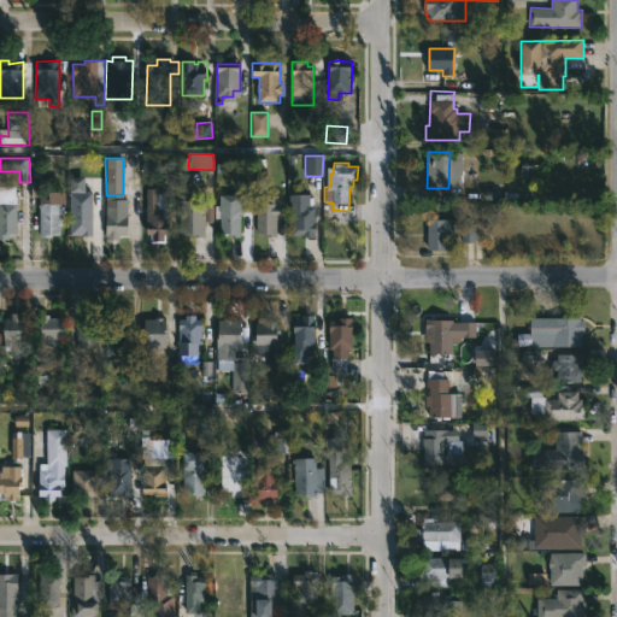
[(244,198),(244,239),(219,238),(219,218),(215,218),(215,211),(219,211),(219,195),(240,195),(240,180),(250,181),(248,198),(244,198)]
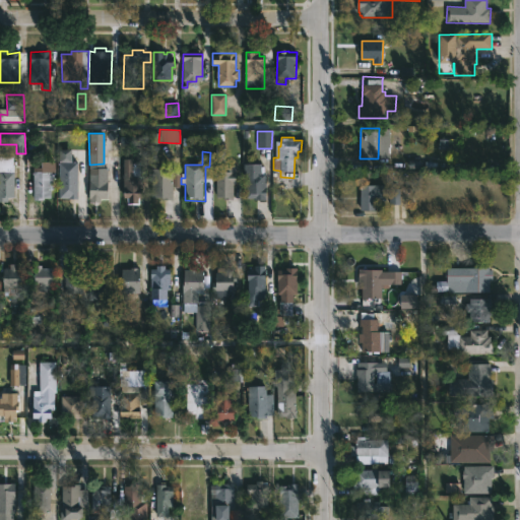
[(72,155),(72,161),(78,161),(78,200),(76,200),(76,203),(68,203),(68,199),(59,199),(60,155),(72,155)]
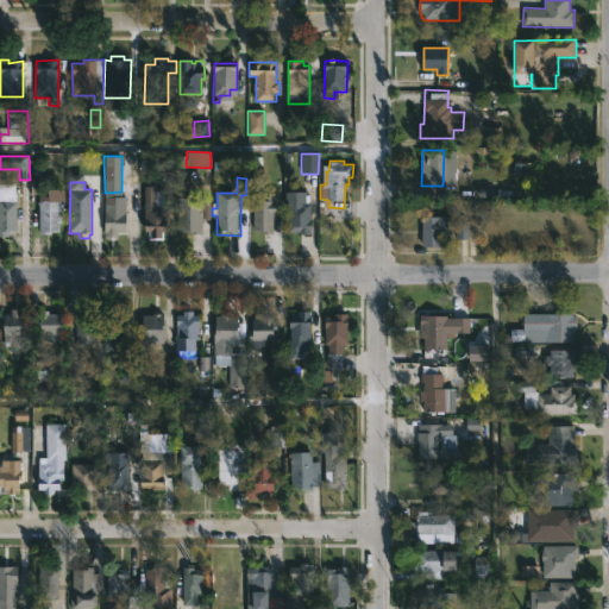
[(0,186),(16,186),(17,232),(10,232),(10,237),(0,237),(0,186)]
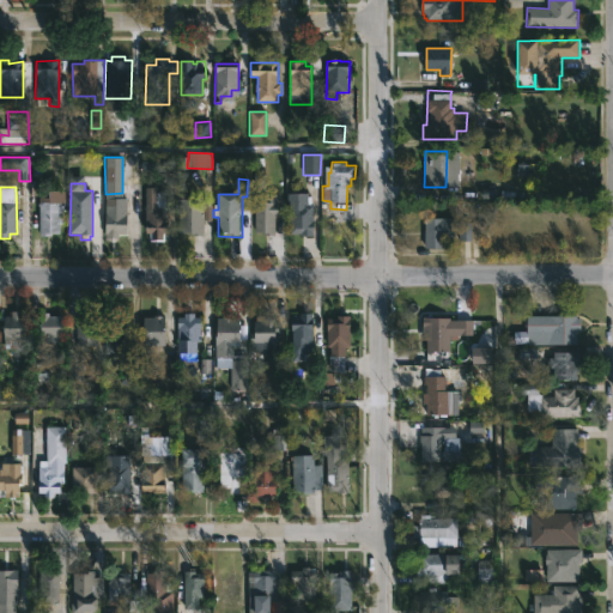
[(169,207),(168,232),(163,232),(163,240),(150,240),(150,234),(145,232),(146,187),(157,187),(157,196),(165,196),(165,207),(169,207)]
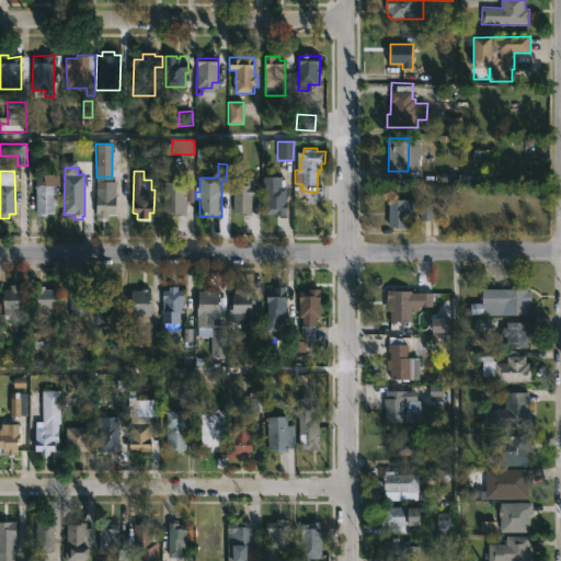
[(283,178),(283,187),(287,187),(287,217),(275,217),(275,214),(265,214),(265,190),(263,190),(263,178),(283,178)]
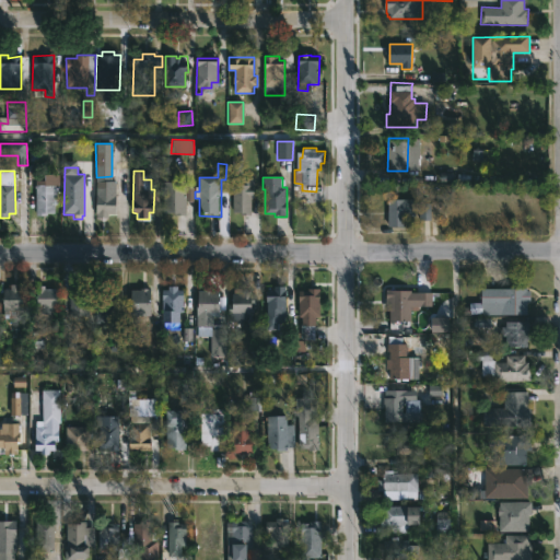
[(254,183),(254,198),(251,198),(251,216),(232,213),(232,191),(228,191),(228,184),(234,184),(234,178),(254,178),(254,183)]
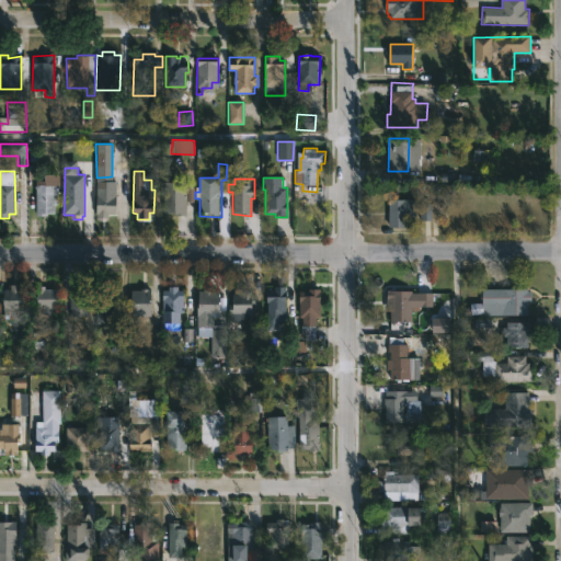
[(106,218),(96,218),(96,182),(116,181),(116,214),(109,214),(109,218),(106,218)]
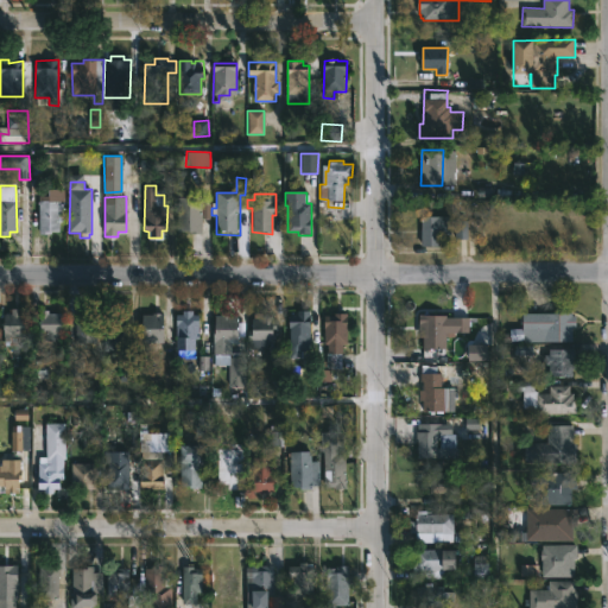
[(191,234),(177,234),(177,197),(203,198),(202,234),(191,234)]
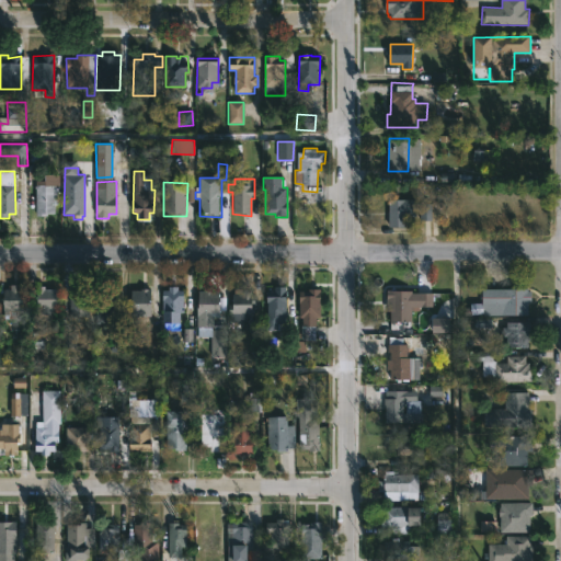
[(37,216),(36,216),(36,185),(58,186),(58,205),(55,205),(55,214),(47,214),(47,216),(37,216)]
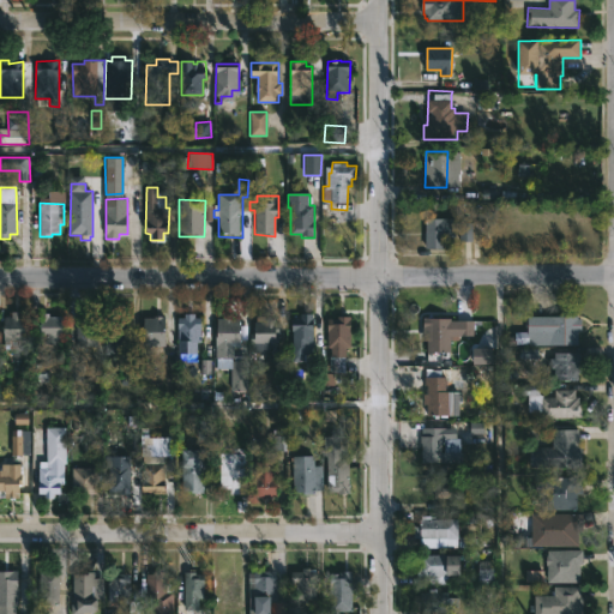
[(457,218),(457,222),(488,222),(488,241),(459,241),(459,230),(456,230),(456,235),(445,235),(445,247),(426,247),(426,218),(457,218)]
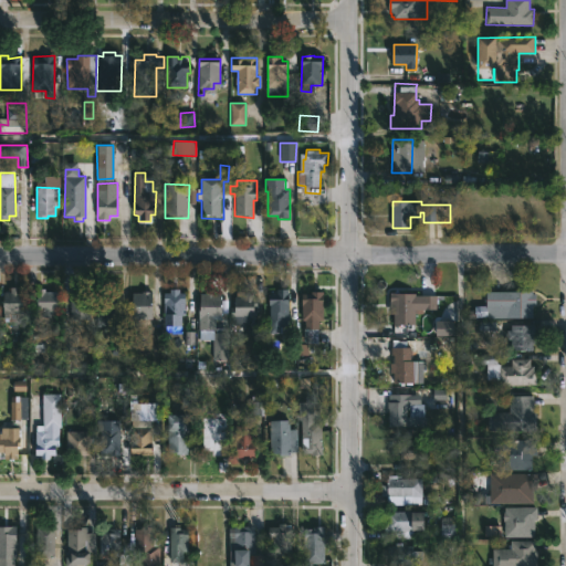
[(19,287),(19,293),(27,293),(25,314),(22,314),(22,323),(4,323),(4,293),(11,293),(11,287),(19,287)]
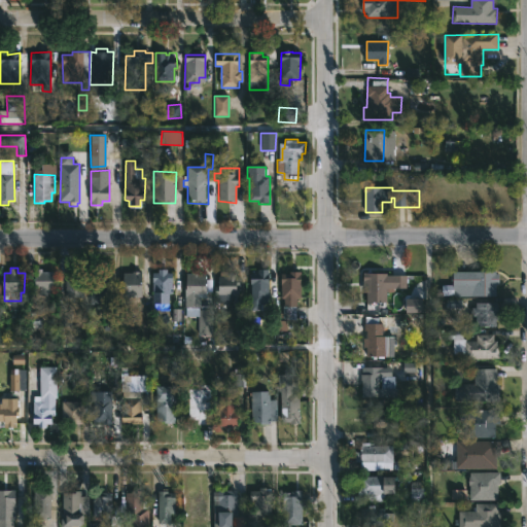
[(55,273),(55,290),(35,289),(34,270),(42,270),(42,272),(55,273)]
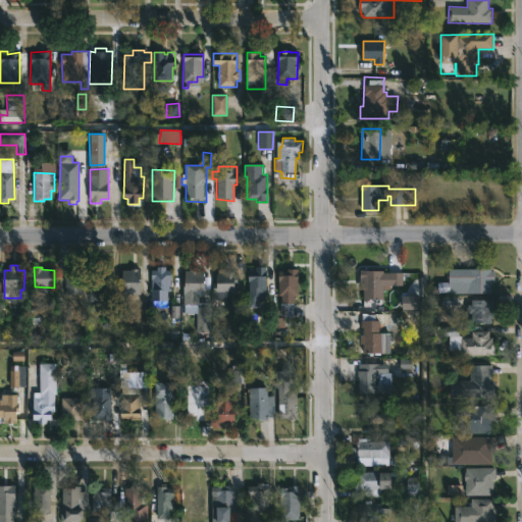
[(73,267),(72,273),(84,273),(83,295),(65,295),(65,267),(73,267)]
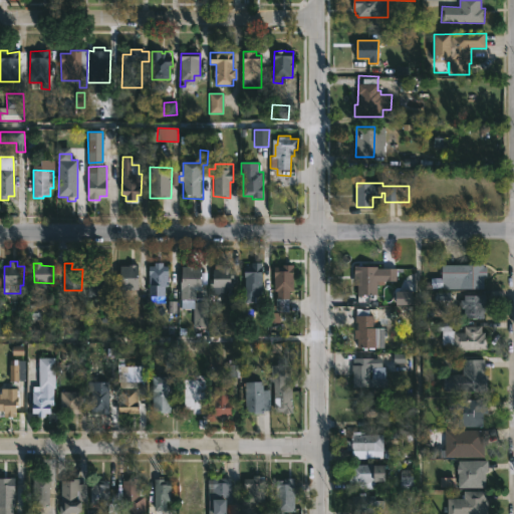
[(164,263),(164,266),(169,266),(169,287),(165,287),(165,297),(148,297),(148,266),(154,266),(154,263),(164,263)]
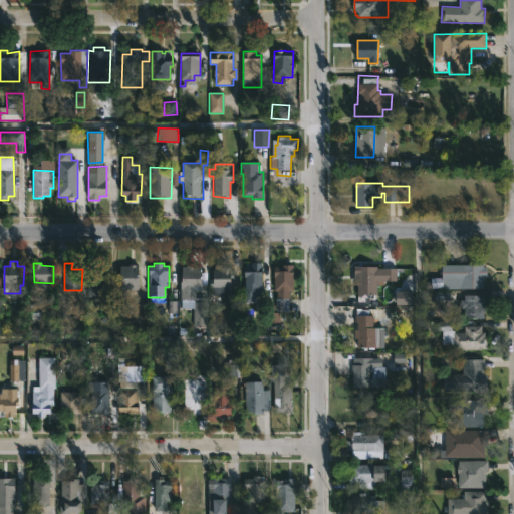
[(262,263),(261,296),(255,296),(255,304),(245,303),(246,267),(251,267),(251,263),(262,263)]
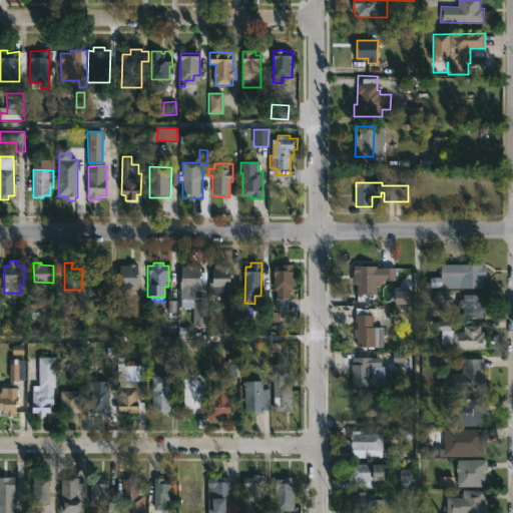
[(484,263),(484,265),(487,265),(487,275),(484,275),(484,288),(461,288),(461,279),(442,279),(442,264),(484,263)]
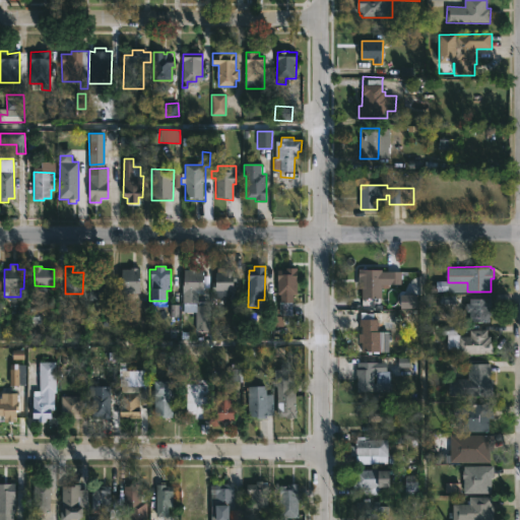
[(235,269),(235,281),(236,281),(236,291),(233,291),(233,299),(213,299),(212,281),(215,281),(215,272),(217,272),(217,267),(235,269)]
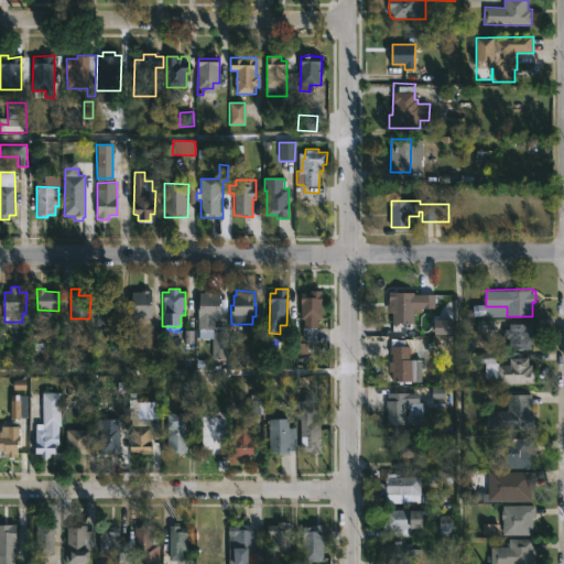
[(152,291),(152,305),(158,305),(158,317),(152,317),(152,320),(132,317),(132,302),(136,302),(136,292),(152,291)]
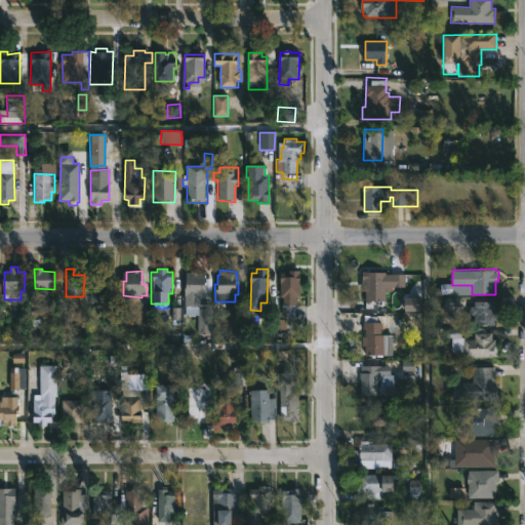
[(198,271),(198,273),(205,274),(205,296),(198,296),(198,305),(210,305),(210,309),(212,309),(211,334),(198,333),(198,316),(185,316),(186,273),(192,274),(192,271),(198,271)]
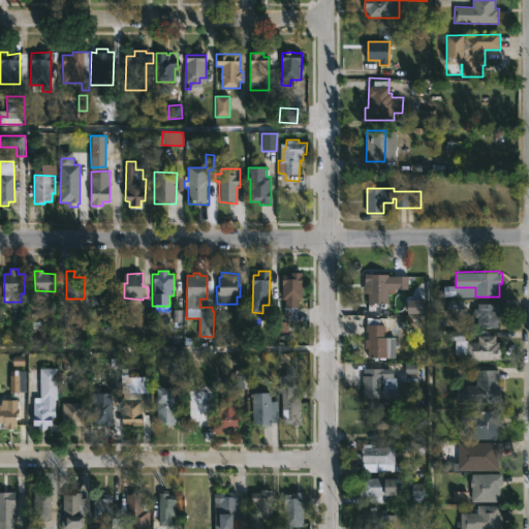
[(288,321),(288,332),(279,331),(280,307),(285,307),(285,300),(282,299),(282,278),(291,278),(291,273),(303,273),(303,300),(298,300),(298,321),(288,321)]
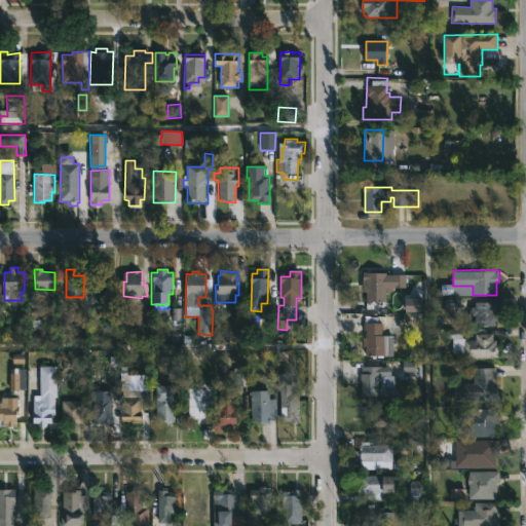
[(110,304),(90,304),(90,273),(111,274),(110,304)]
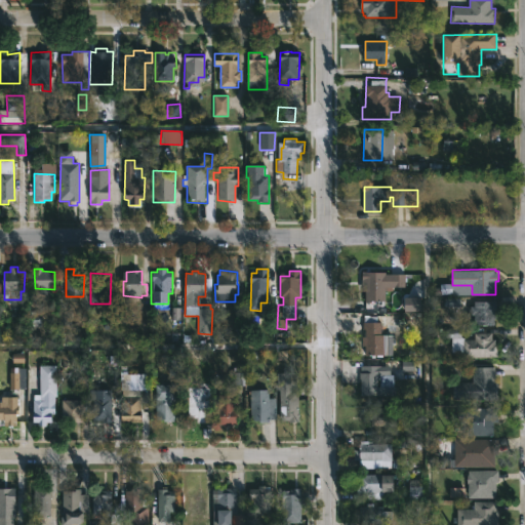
[(386,273),(386,275),(406,275),(406,287),(392,287),(392,283),(386,283),(386,300),(366,300),(366,290),(363,290),(363,273),(386,273)]
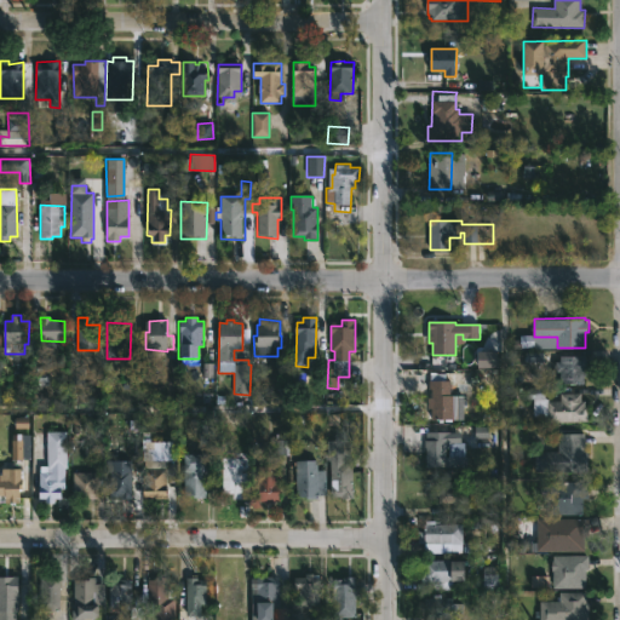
[(497,351),(476,351),(477,368),(497,368),(497,351)]
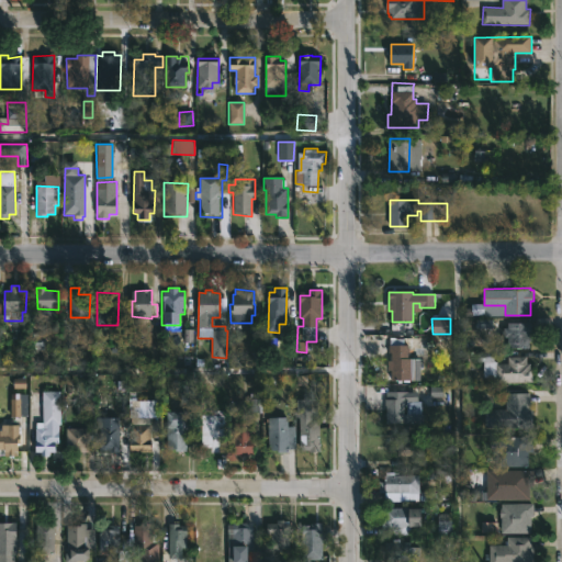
[(532,337),(532,339),(530,339),(530,347),(513,346),(513,343),(507,343),(507,336),(502,336),(503,329),(504,329),(505,326),(508,326),(508,321),(534,321),(534,337),(532,337)]
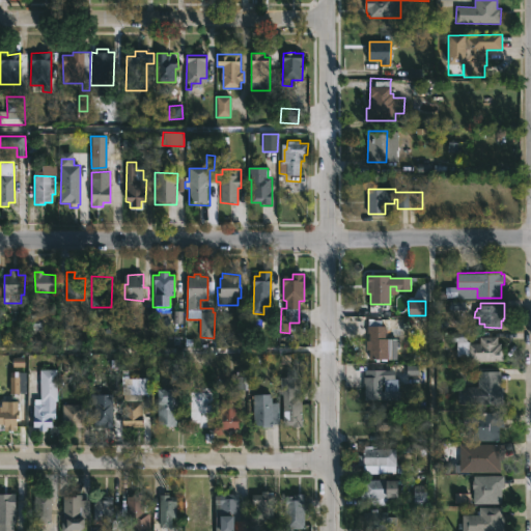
[(72,343),(54,343),(54,323),(60,323),(60,315),(73,315),(72,343)]
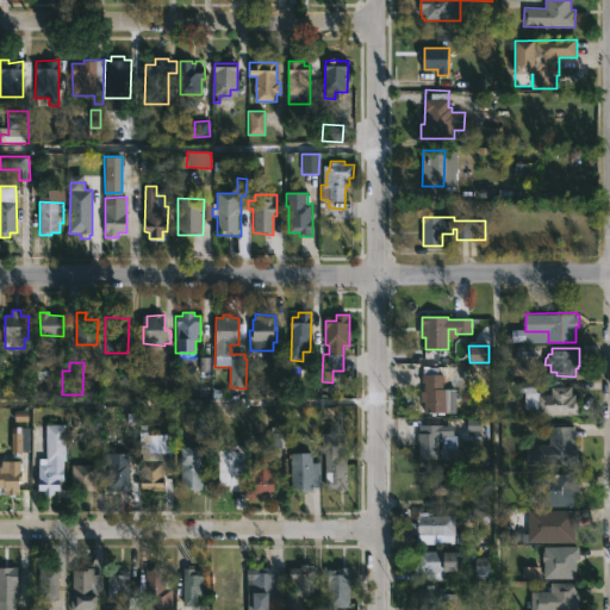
[(439,366),(439,372),(444,372),(443,386),(437,386),(437,387),(447,387),(447,411),(436,411),(436,415),(433,415),(433,411),(423,411),(424,402),(421,402),(421,390),(424,390),(424,381),(422,381),(422,373),(424,373),(424,366),(439,366)]
